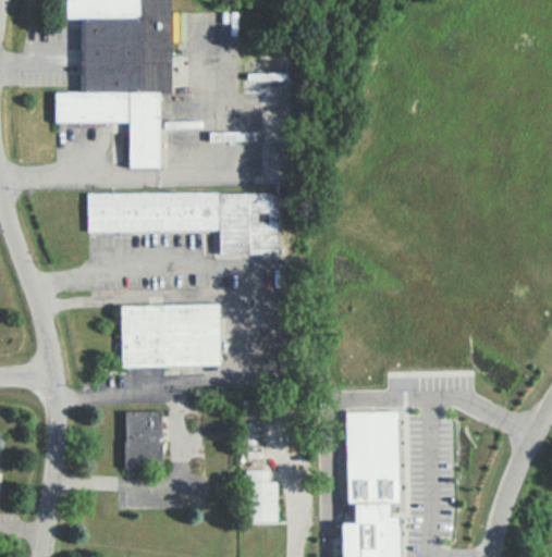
[(68,0),(171,0),(172,91),(159,91),(159,165),(129,165),(127,120),(56,120),(54,91),(82,91),(81,15),(68,16),(68,0)]
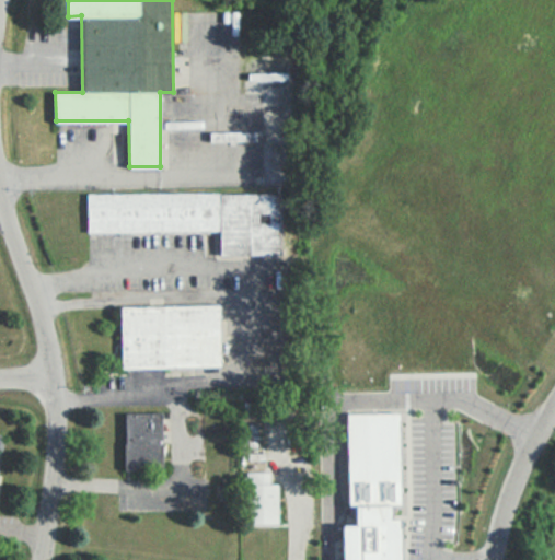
[(90,195),(284,194),(285,254),(221,255),(221,230),(90,231),(90,195)]
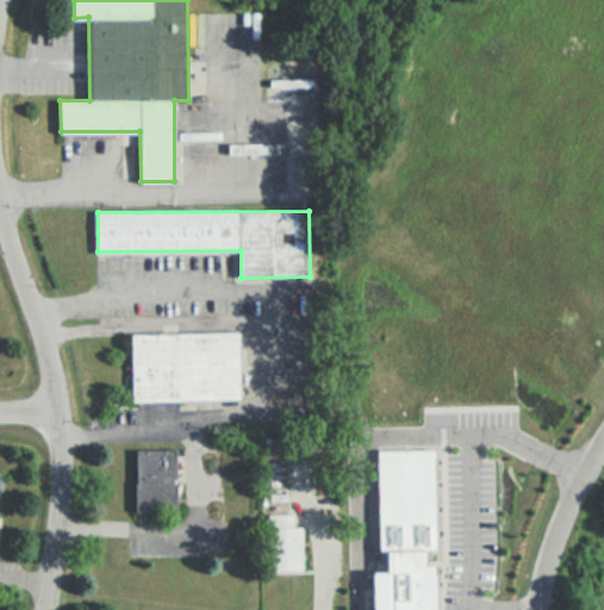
[(134,335),(241,332),(242,396),(135,398),(134,335)]
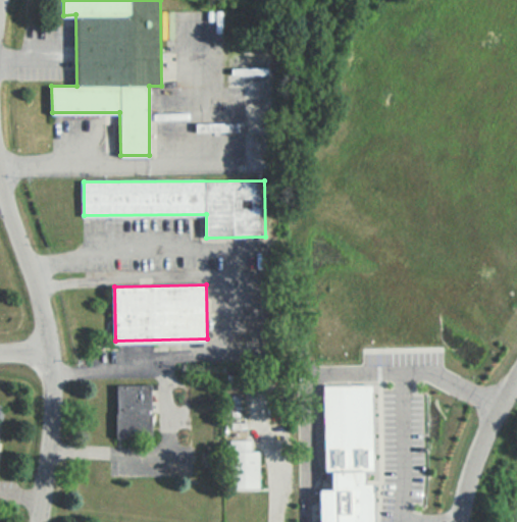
[(321,383),(375,382),(376,471),(364,472),(364,483),(372,483),(373,521),(319,521),(319,488),(330,488),(329,472),(323,472),(321,383)]
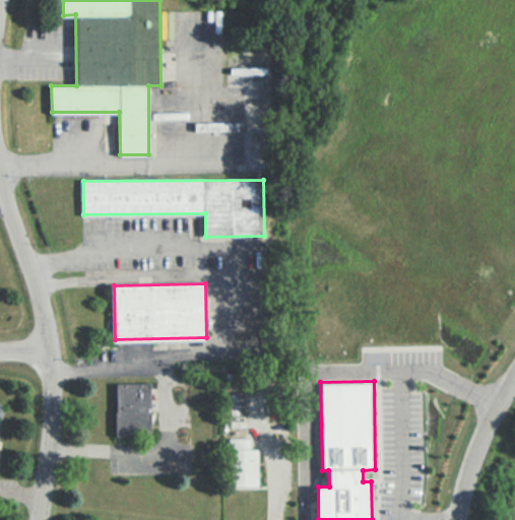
[(118,385),(152,384),(153,432),(119,433),(118,385)]
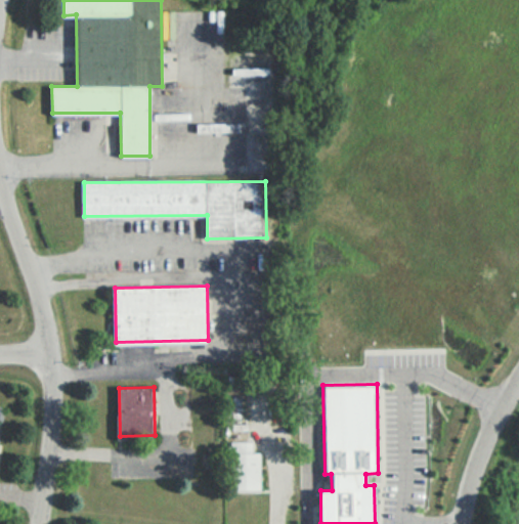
[(262,489),(261,452),(254,452),(254,441),(232,441),(232,489),(262,489)]
